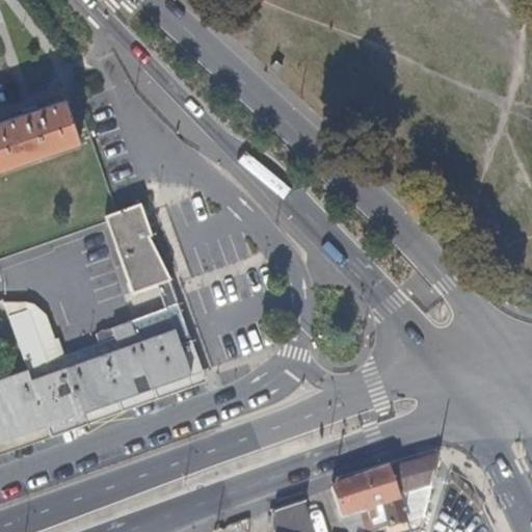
[(0,168),(79,141),(63,99),(0,121),(0,168)]
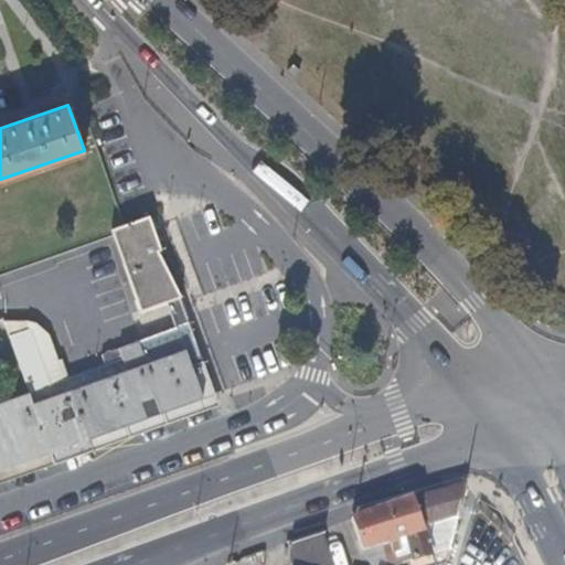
[(166,259),(160,244),(163,243),(155,217),(110,233),(137,310),(179,296),(166,259)]
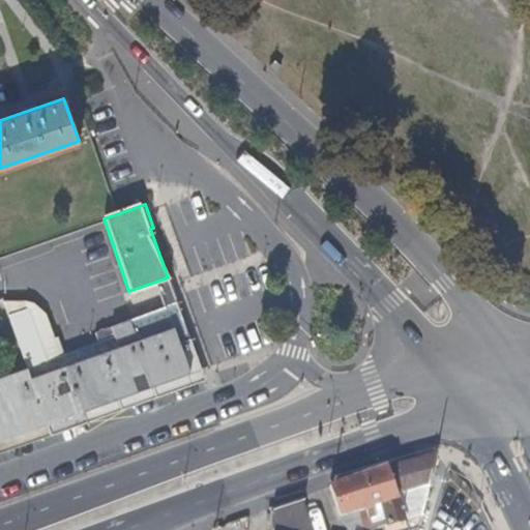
[(158,288),(170,284),(168,277),(128,291),(129,297),(158,288)]
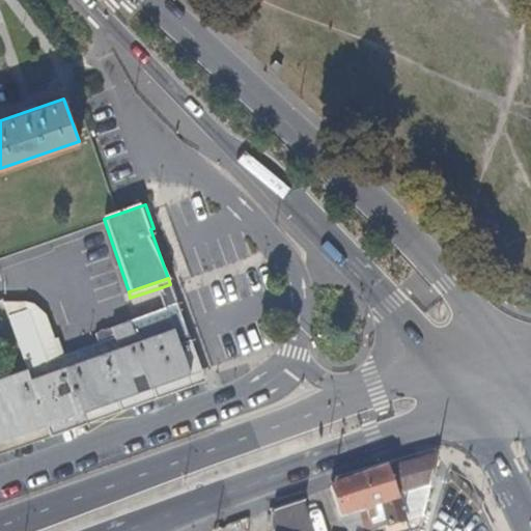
[(160,294),(172,289),(170,284),(159,288),(160,294)]
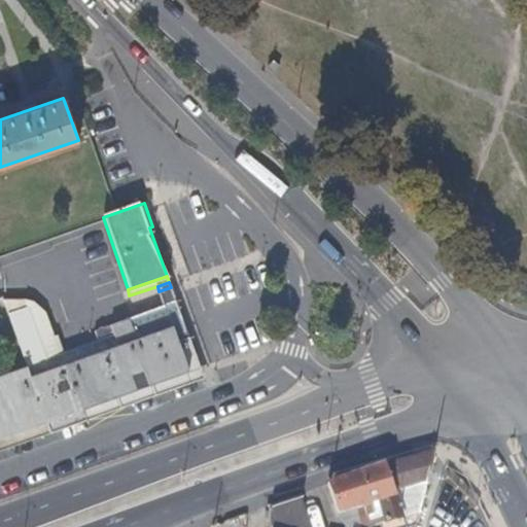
[(121,407),(203,378),(187,337),(171,287),(159,291),(166,312),(187,372),(172,377),(117,395),(121,407)]
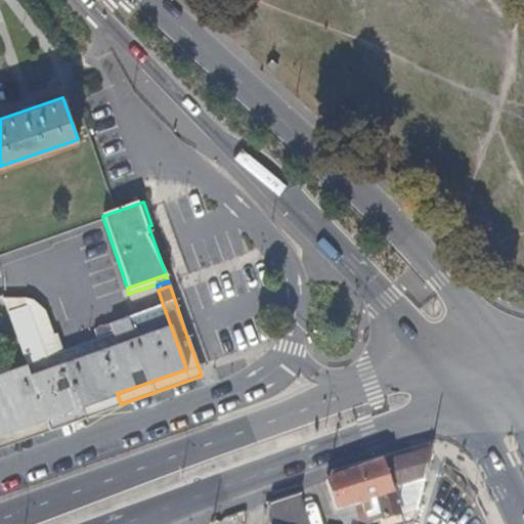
[(80,406),(60,354),(41,360),(24,310),(3,317),(12,345),(22,367),(32,396),(40,421),(80,406)]
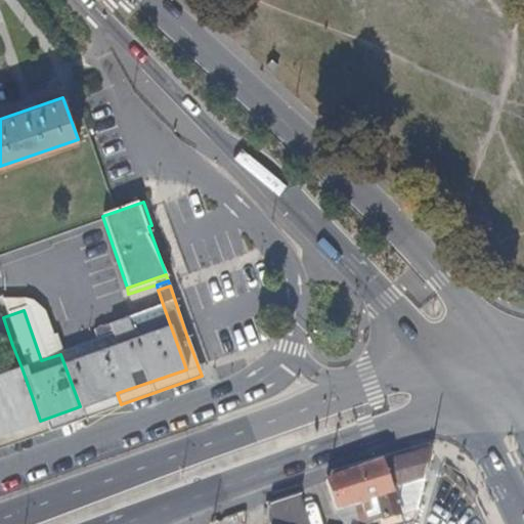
[(186,369),(165,310),(116,328),(117,335),(98,341),(117,393),(171,375),(186,369)]
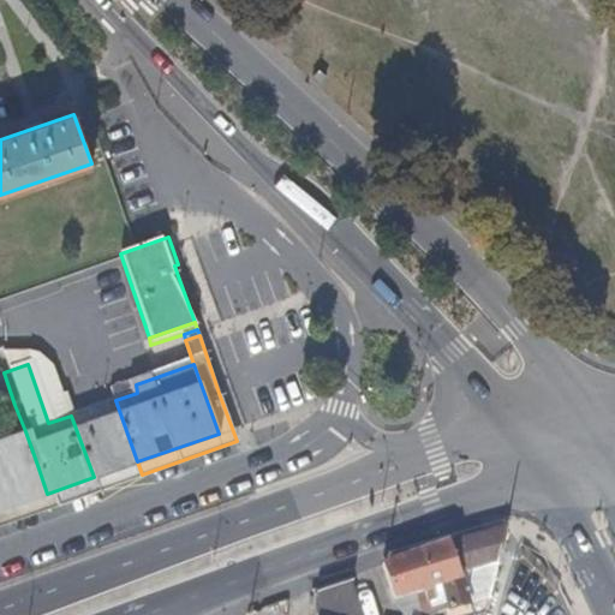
[(137,461),(115,400),(71,416),(94,477),(137,461)]
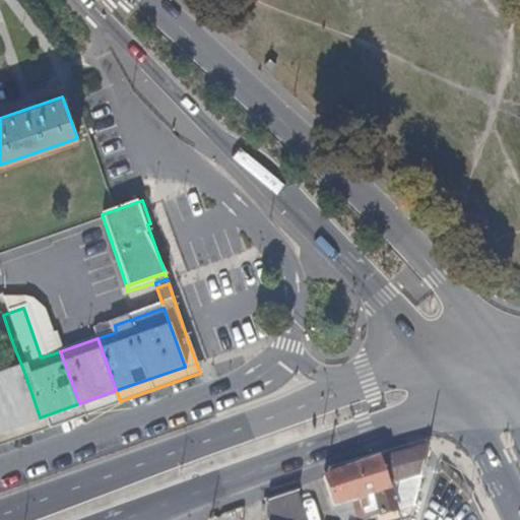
[(0,431),(40,417),(31,393),(21,365),(0,372),(0,431)]
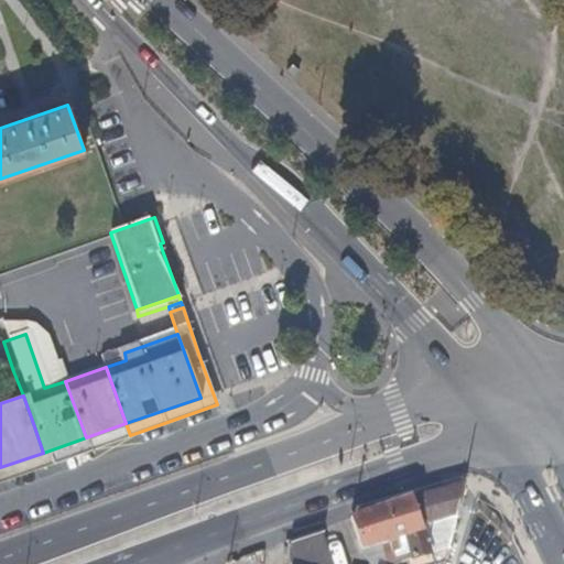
[(89,448),(129,435),(130,435),(126,423),(86,437),(89,448)]
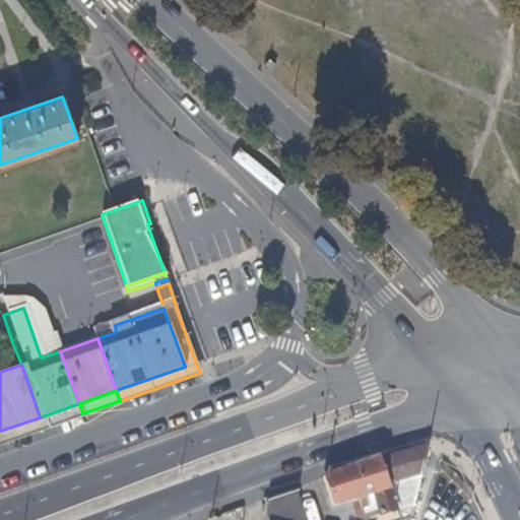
[(74,416),(82,413),(79,403),(40,417),(43,428),(74,416)]
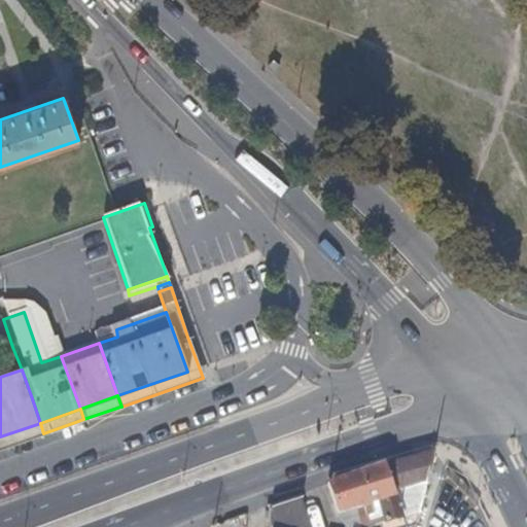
[(0,448),(27,440),(43,433),(40,423),(0,436),(0,448)]
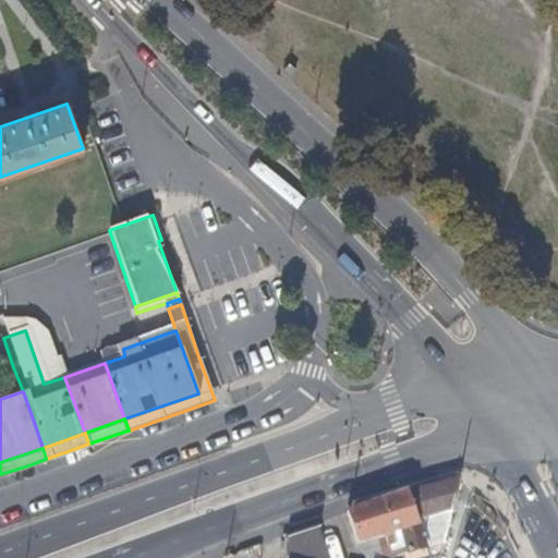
[(441,543),(459,477),(415,487),(384,497),(346,511),(358,544),(381,535),(390,557),(399,557),(407,555),(408,557),(429,557),(432,557),(427,547),(441,543)]
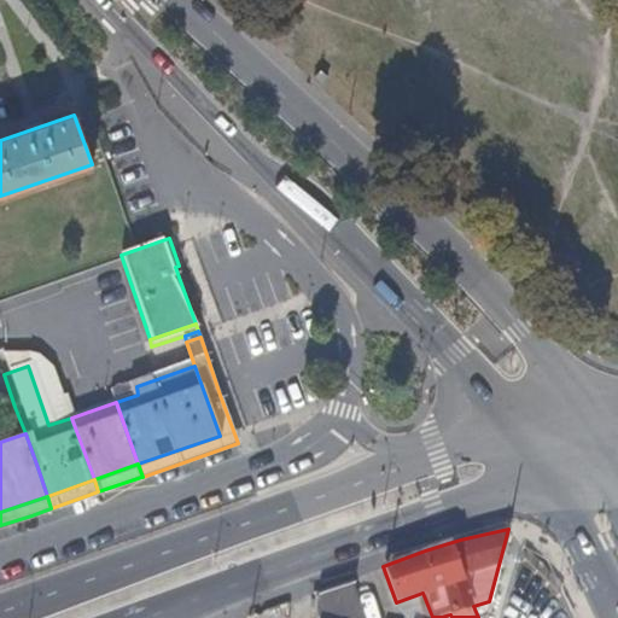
[(360,617),(351,583),(315,596),(315,617),(360,617)]
